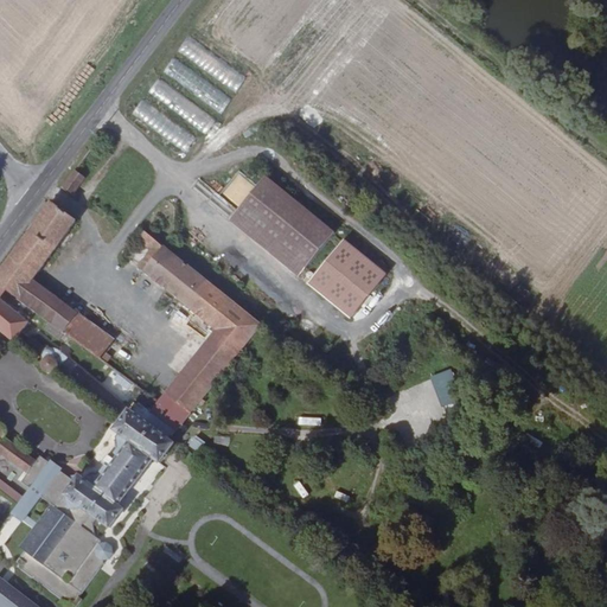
[(171,59),(163,74),(228,115),(237,101),(171,59)]
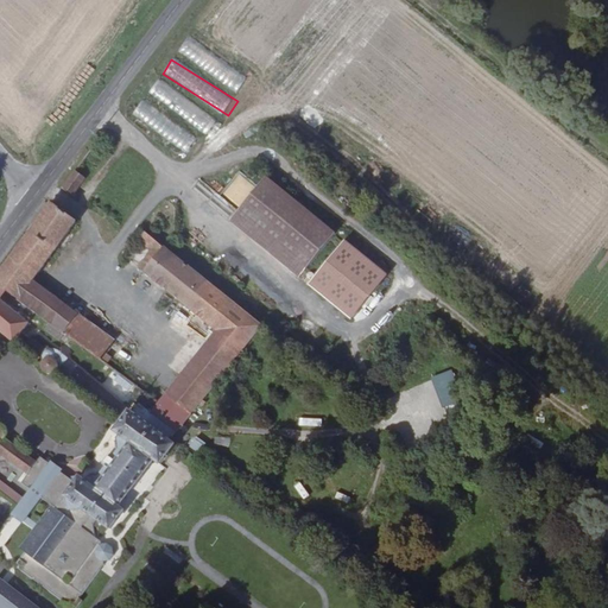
[(173,109),(182,97),(158,80),(150,92),(173,109)]
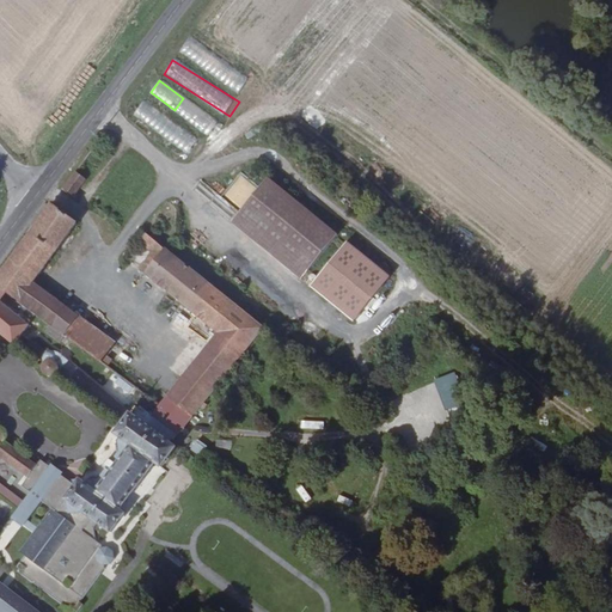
[(155,130),(165,116),(142,101),(133,115),(155,130)]
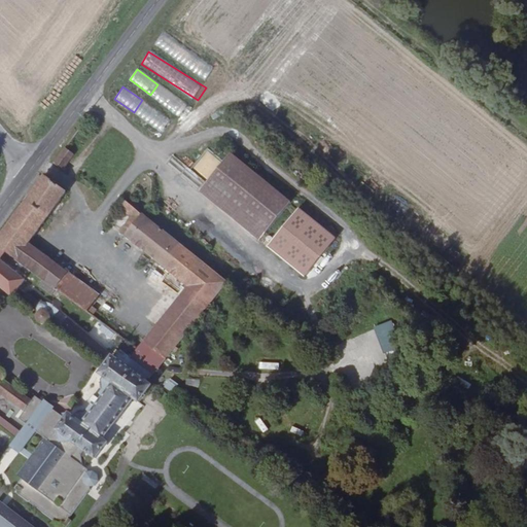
[(176,95),(165,102),(175,118),(186,111),(176,95)]
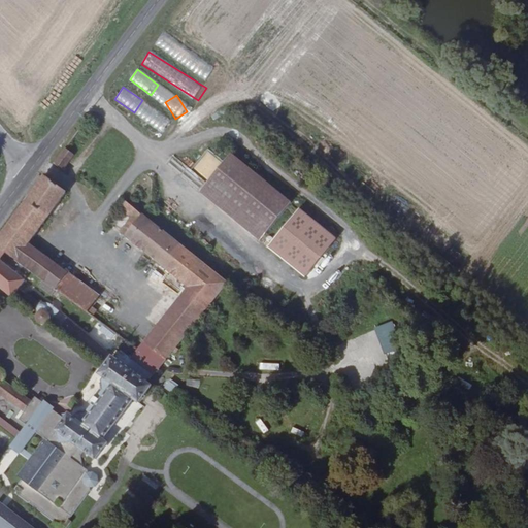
[(74,155),(65,146),(56,162),(64,169),(67,166),(74,155)]
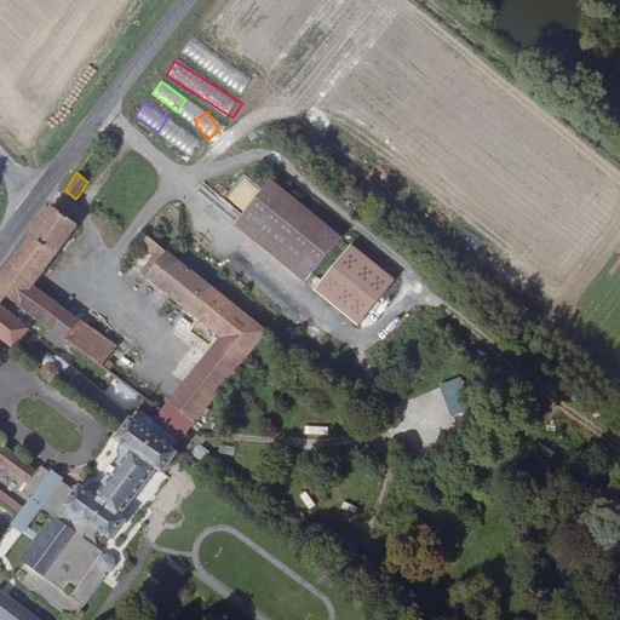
[(352,241),(280,181),(242,224),(316,286),(352,241)]
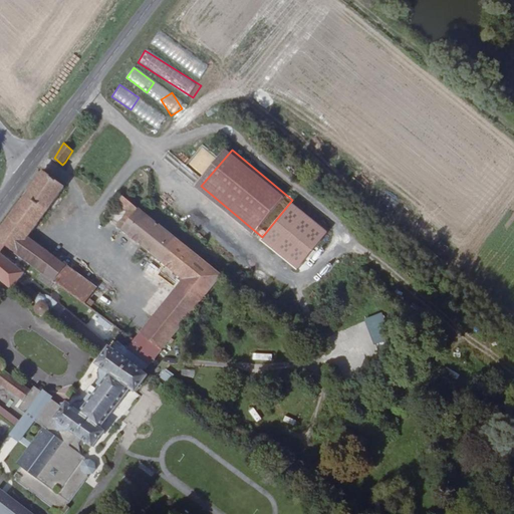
[(179,171),(189,183),(194,178),(185,166),(179,171)]
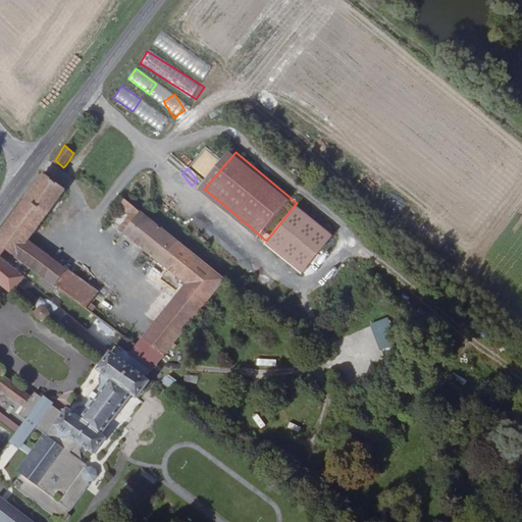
[(29,244),(66,192),(44,174),(0,233),(0,247),(6,252),(41,277),(55,288),(66,272),(29,244)]
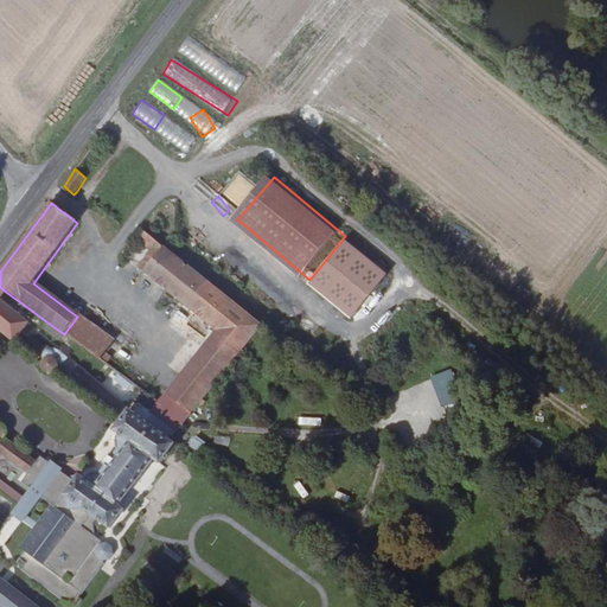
[(148,237),(128,221),(122,229),(149,253),(147,256),(151,260),(147,266),(149,269),(146,275),(216,331),(241,350),(260,327),(148,237)]
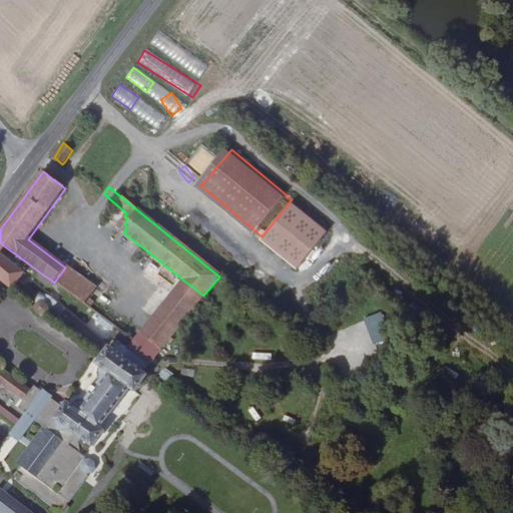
[(298,272),(328,231),(290,202),(260,241),(298,272)]
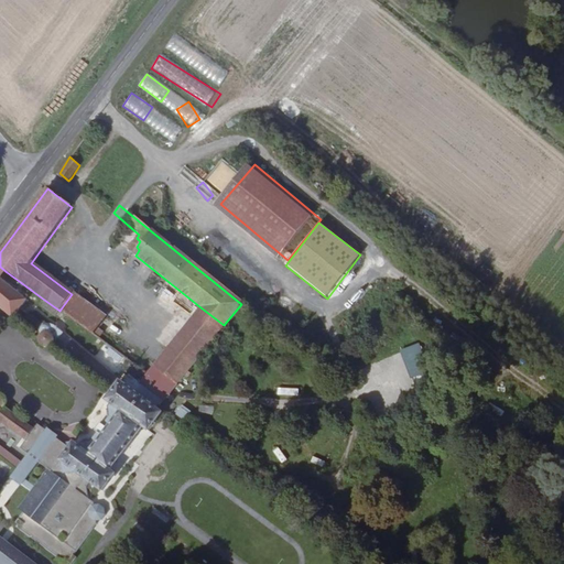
[(1,280),(7,272),(0,267),(0,304),(17,317),(28,302),(1,280)]
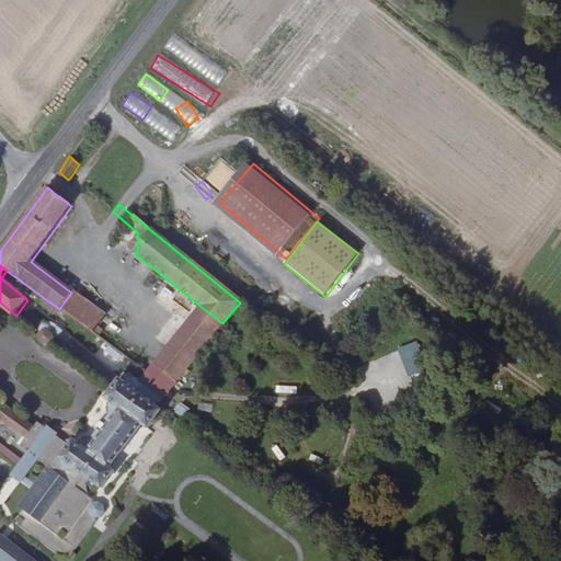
[(41,302),(56,313),(59,309),(44,298),(41,302)]
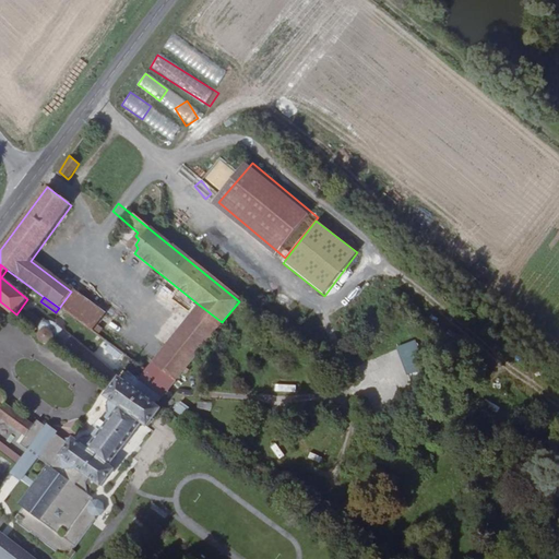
[(199,305),(154,361),(177,381),(222,322),(199,305)]
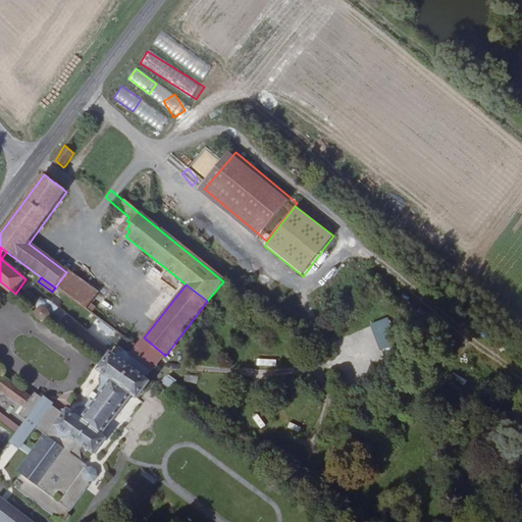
[(24,295),(36,305),(31,310),(41,322),(51,322),(80,346),(104,360),(110,351),(29,289),(24,295)]
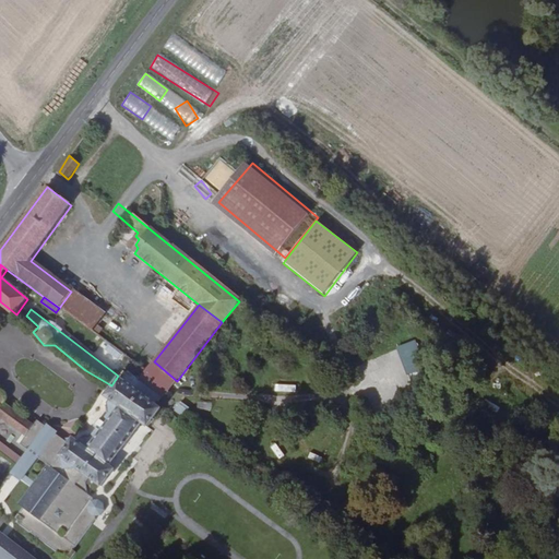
[(415,341),(396,347),(406,376),(426,368),(415,341)]
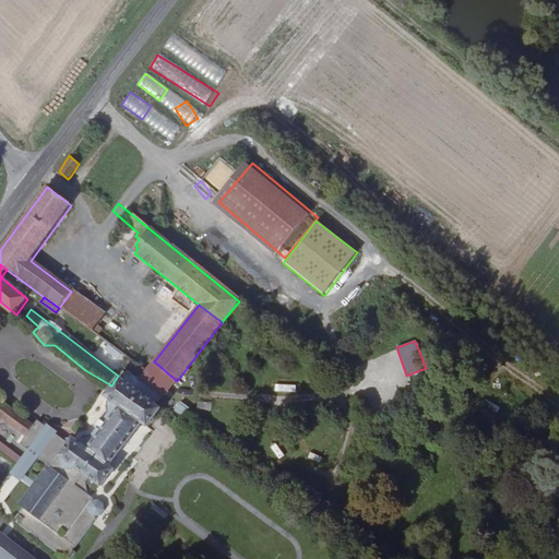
[(177,381),(154,361),(146,371),(139,381),(150,390),(163,401),(177,381)]
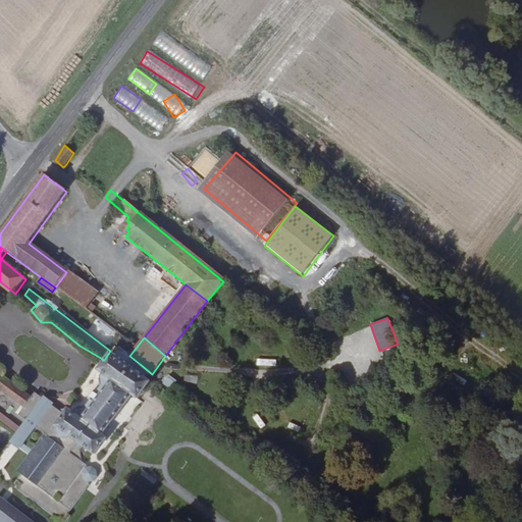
[(136,369),(140,364),(129,356),(123,351),(118,358),(115,355),(103,372),(105,375),(113,381),(84,421),(75,415),(74,413),(69,418),(63,414),(60,418),(47,409),(39,401),(38,402),(30,395),(7,378),(6,373),(4,370),(0,369),(0,398),(3,395),(20,408),(15,415),(22,421),(25,419),(33,425),(31,427),(42,436),(31,451),(28,455),(15,469),(21,474),(14,481),(17,484),(15,486),(52,516),(50,520),(53,521),(60,521),(61,521),(65,521),(95,483),(97,484),(99,481),(99,475),(93,470),(86,471),(86,466),(81,463),(80,453),(84,449),(86,449),(95,456),(108,439),(105,436),(135,398),(138,400),(151,382),(136,369)]
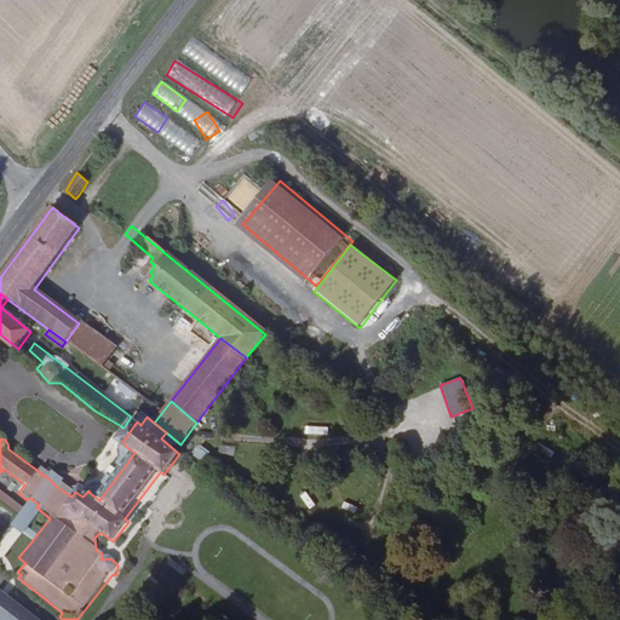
[(327,423),(303,425),(304,432),(328,430),(327,423)]
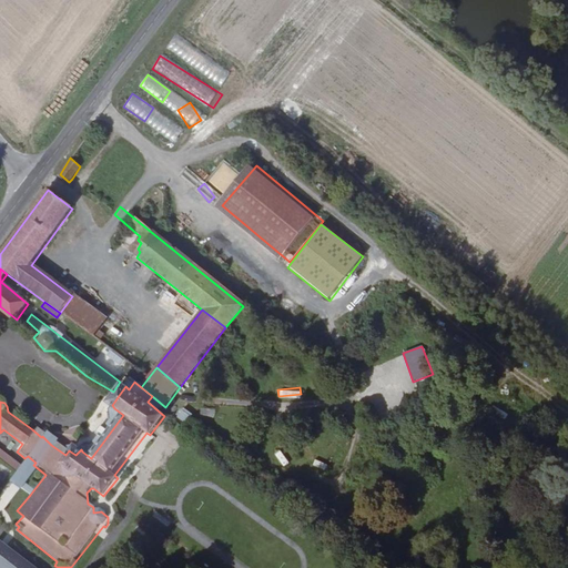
[(93,446),(87,447),(82,452),(91,458),(123,415),(114,408),(111,412),(113,421),(93,446)]
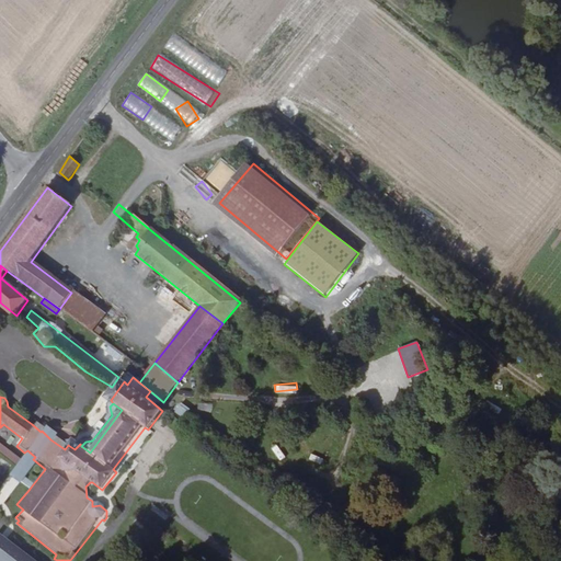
[(181,403),(174,412),(182,419),(189,409),(181,403)]
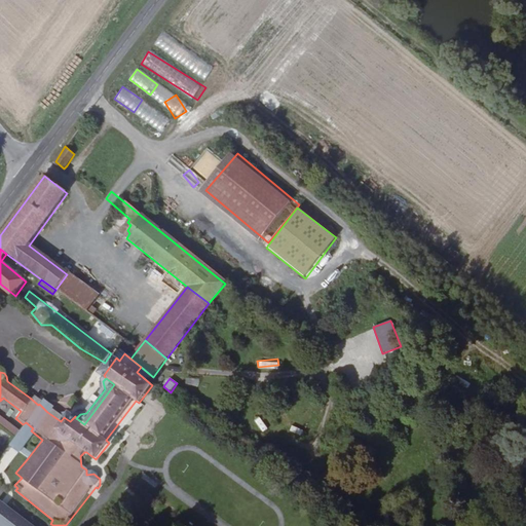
[(186,378),(184,384),(197,387),(198,381),(186,378)]
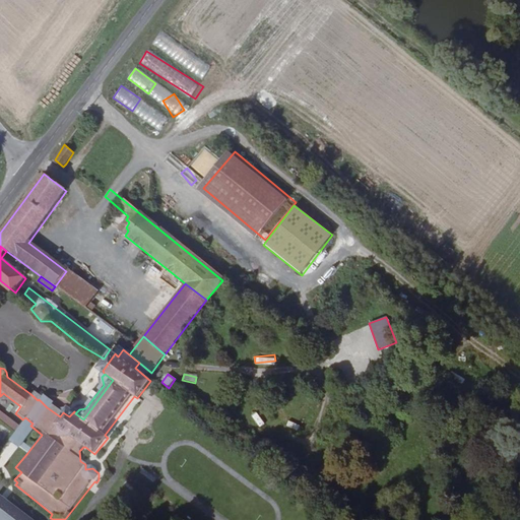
[(41,395),(33,390),(29,393),(38,400),(39,399),(41,395)]
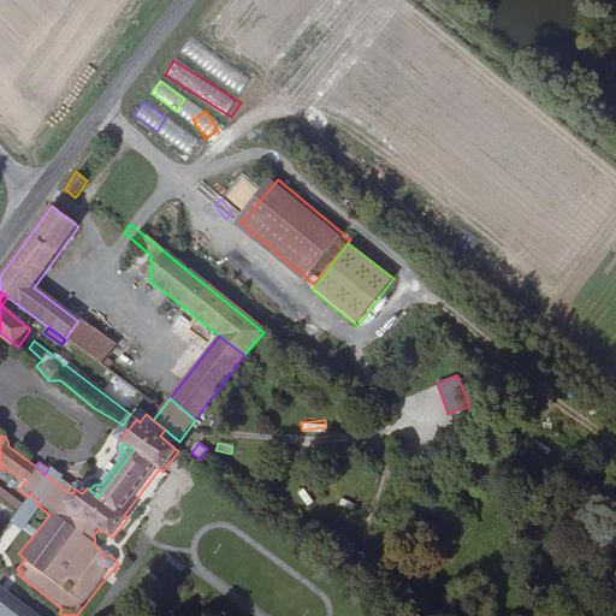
[(48,467),(48,468),(46,473),(55,483),(59,477),(60,475),(48,467)]
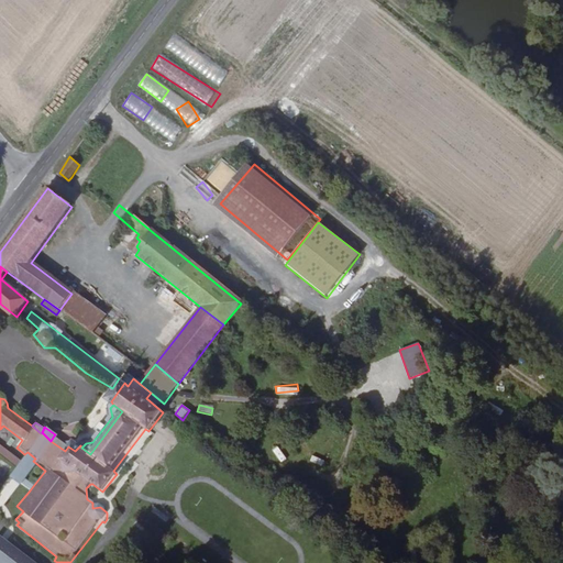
[(68,446),(54,435),(51,441),(65,451),(68,446)]
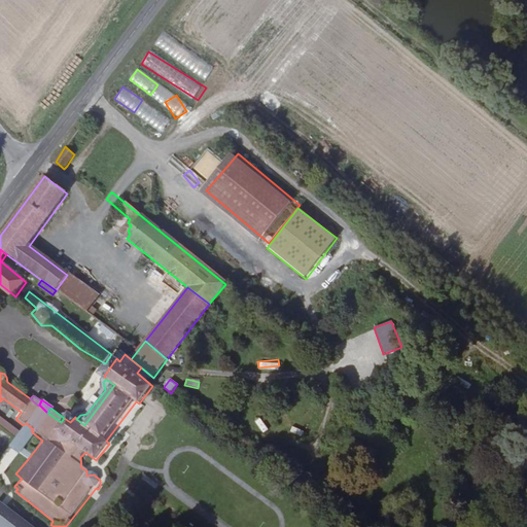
[(259,419),(254,422),(262,432),(267,428),(259,419)]
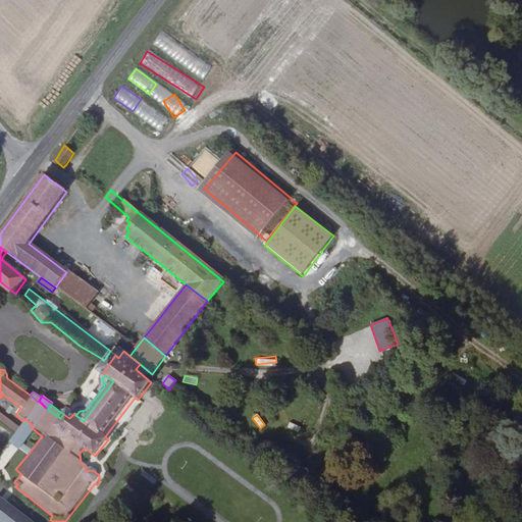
[(22,421),(9,439),(28,455),(31,451),(20,441),(31,427),(33,425),(25,419),(22,421)]
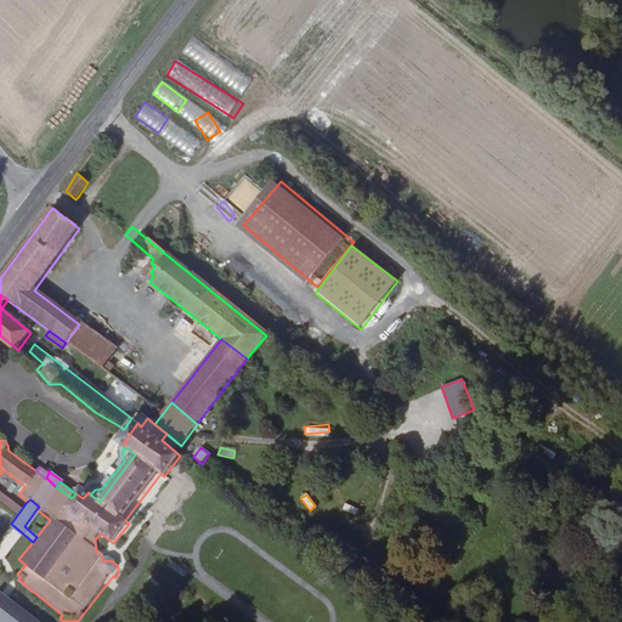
[(1,597),(0,598),(0,621),(12,621),(17,609),(1,597)]
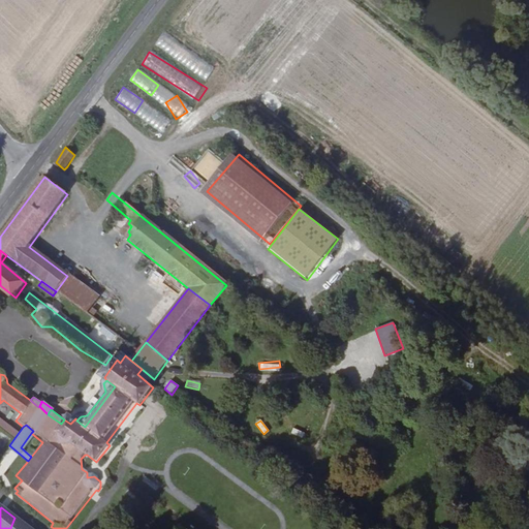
[(28,528),(14,518),(10,528),(28,528)]
